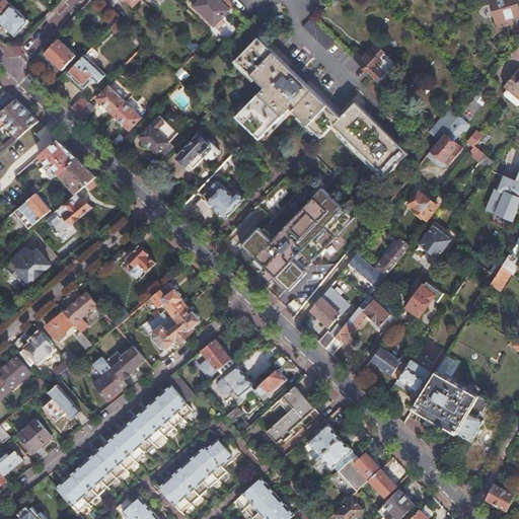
[(0,0),(0,17),(12,5),(6,0),(0,0)]
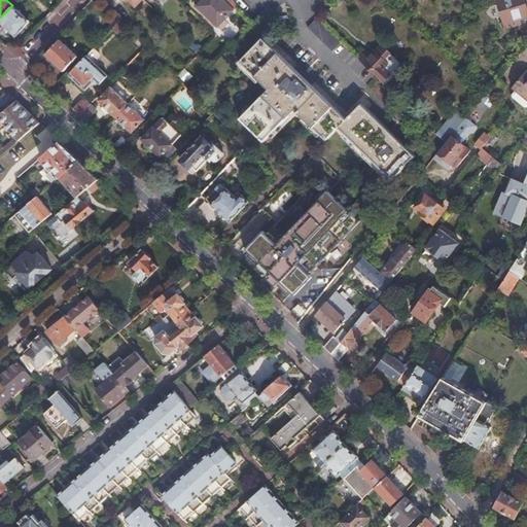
[(19,0),(28,9),(36,0),(19,0)]
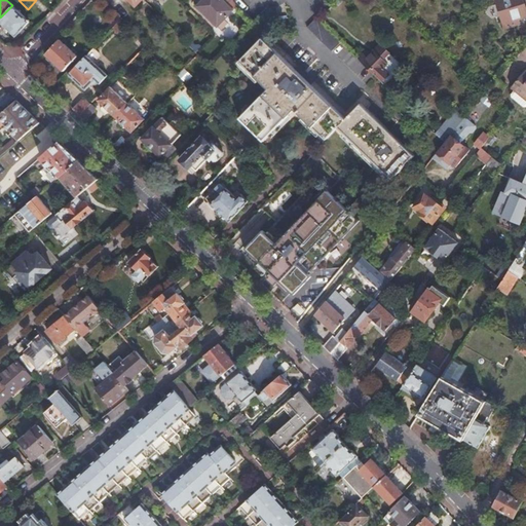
[(229,0),(201,0),(196,6),(217,26),(232,9),(226,3),(229,0)]
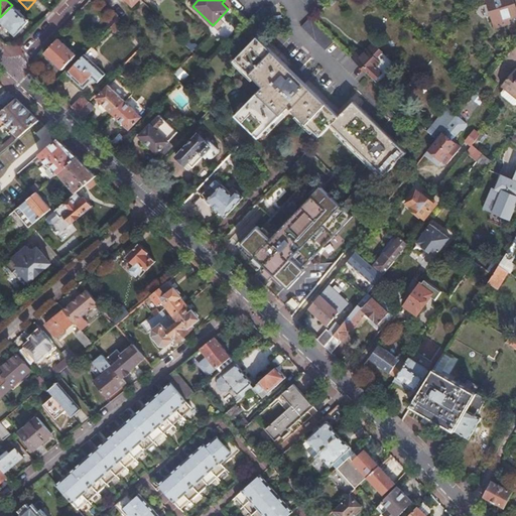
[(490,0),(496,21),(506,17),(515,14),(515,11),(512,0),(490,0)]
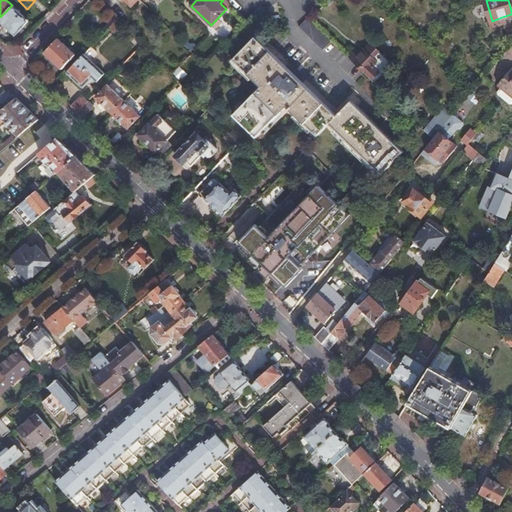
[(12,5),(0,17),(0,20),(15,35),(29,21),(12,5)]
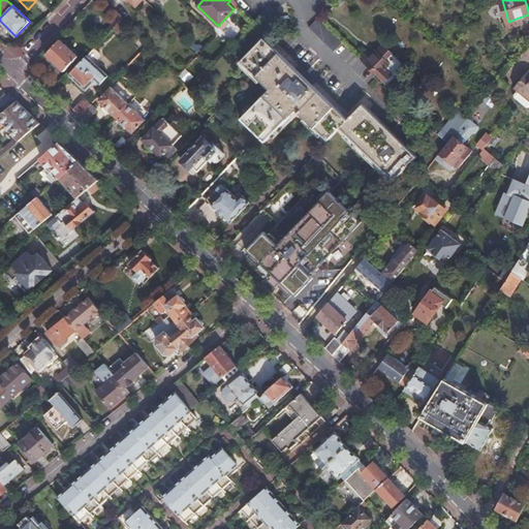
[(117,33),(127,23),(122,18),(117,23),(112,29),(117,33)]
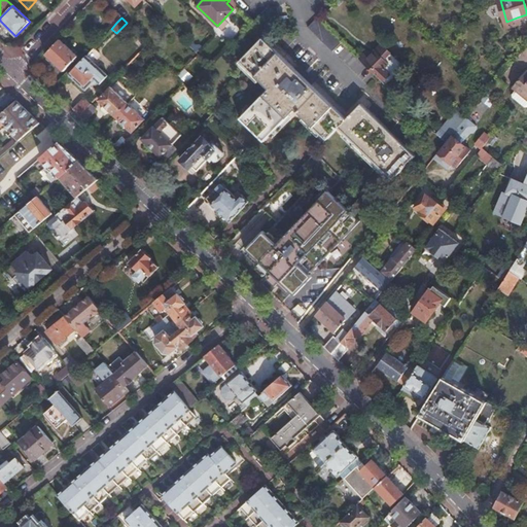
[(517,18),(506,22),(508,29),(520,26),(517,18)]
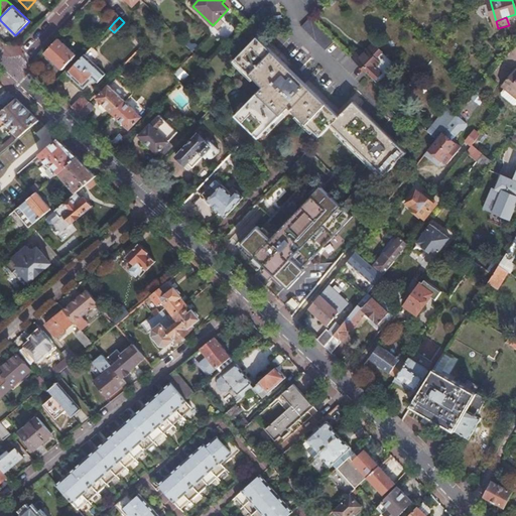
[(218,33),(229,37),(234,26),(223,21),(218,33)]
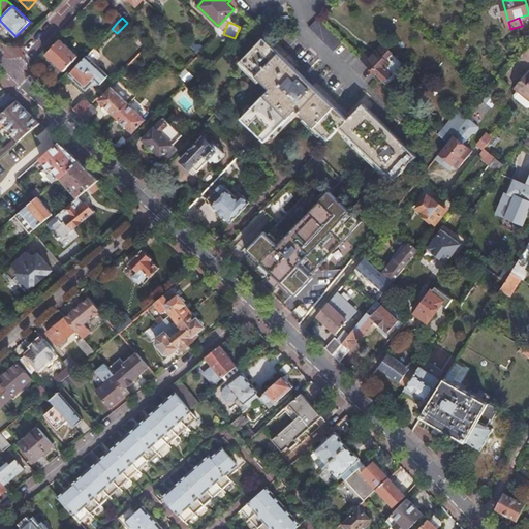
[(363,103),(351,115),(348,119),(267,37),(243,60),(271,89),(242,118),(266,142),(298,109),(329,138),(341,126),(395,180),(406,168),(416,157),(363,103)]
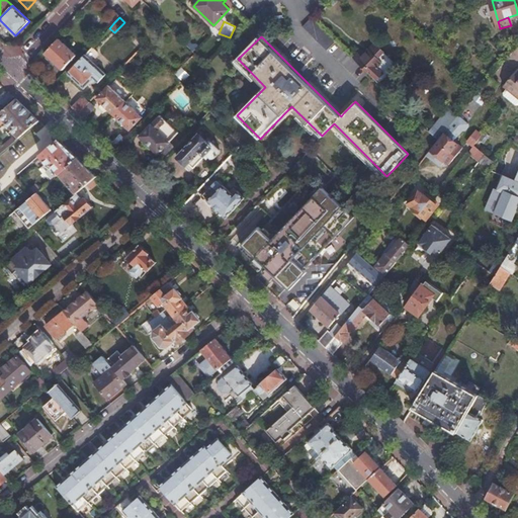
[(46,53),(62,69),(76,55),(59,38),(46,53)]
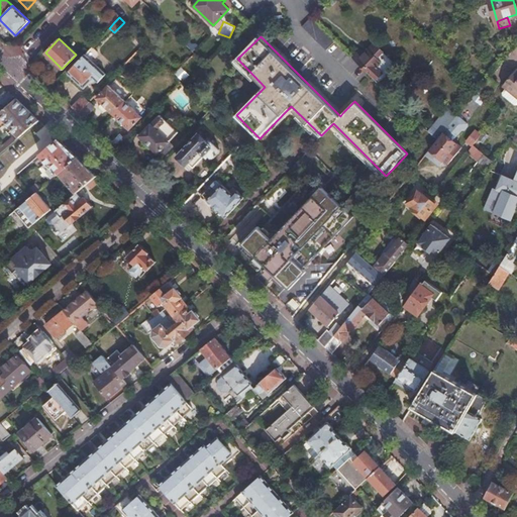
[(363,49),(354,58),(380,83),(392,70),(384,62),(390,56),(376,42),(366,53),(363,49)]
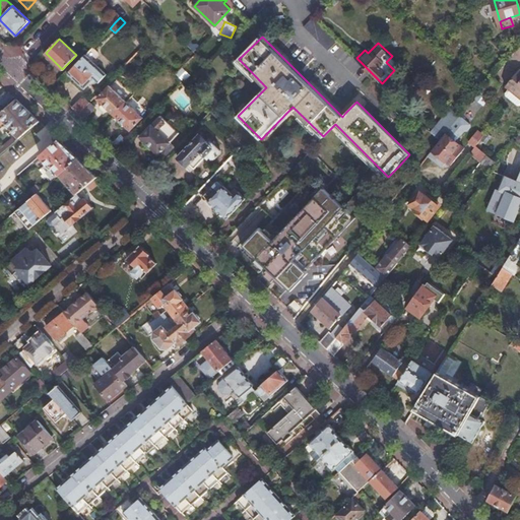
[(195,53),(180,68),(184,72),(191,66),(195,69),(200,63),(201,58),(195,53)]
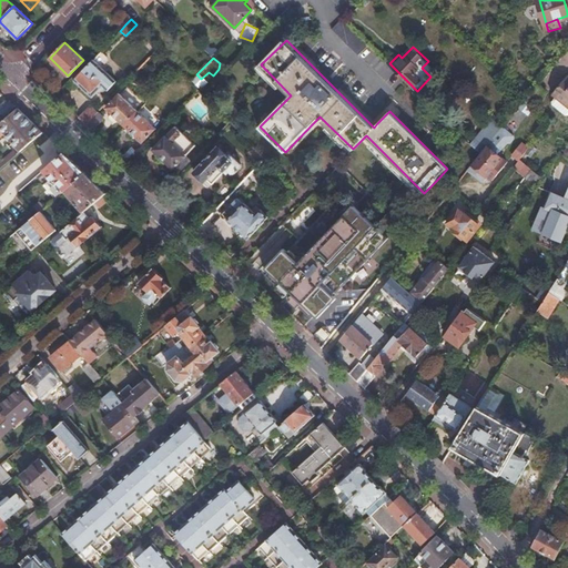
[(93,60),(74,80),(92,97),(103,85),(108,90),(117,81),(93,60)]
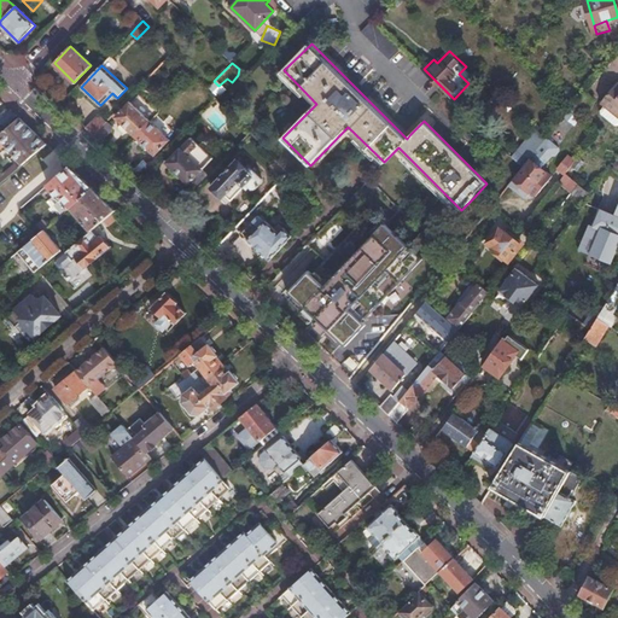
[(459,74),(468,83),(470,82),(471,80),(471,77),(471,74),(470,71),(468,69),(466,66),(459,74)]
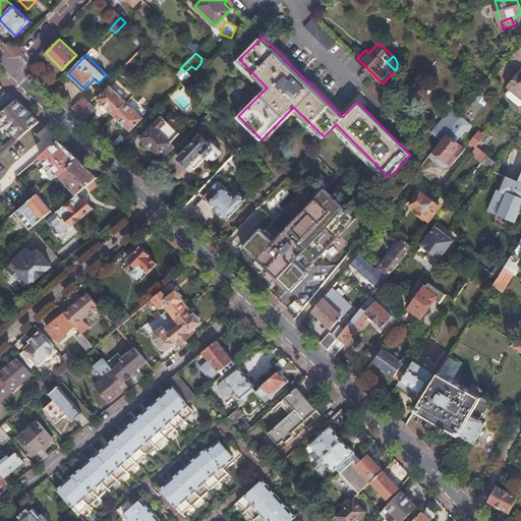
[(520,69),(507,85),(520,98),(520,69)]
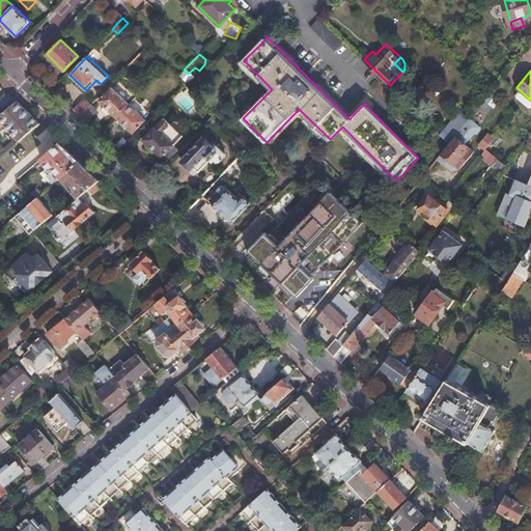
[(492,92),(497,86),(487,78),(483,84),(492,92)]
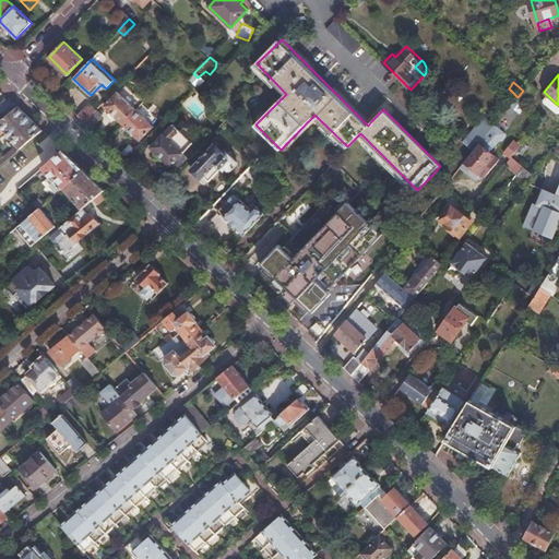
[(539,91),(530,83),(523,91),(518,97),(527,107),(539,91)]
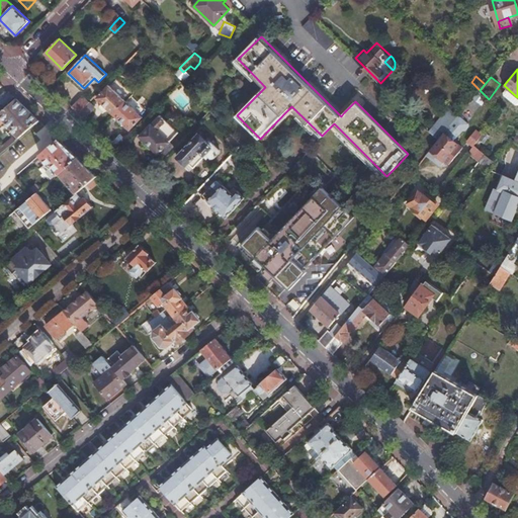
[(97,98),(113,113),(125,101),(128,97),(125,95),(123,97),(109,85),(97,98)]
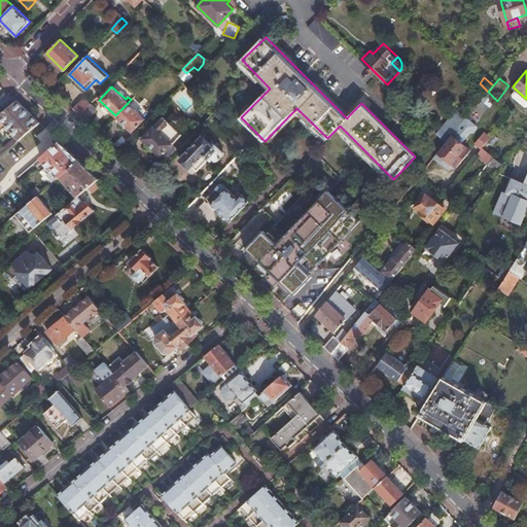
[(0,100),(0,106),(2,109),(14,98),(9,93),(0,100)]
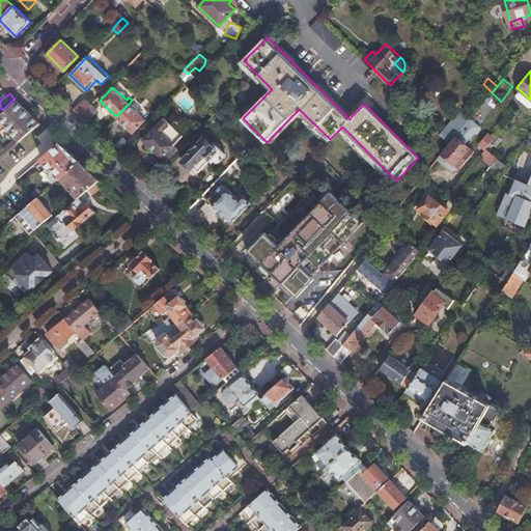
[(0,128),(5,124),(20,141),(40,123),(17,101),(0,115),(0,128)]
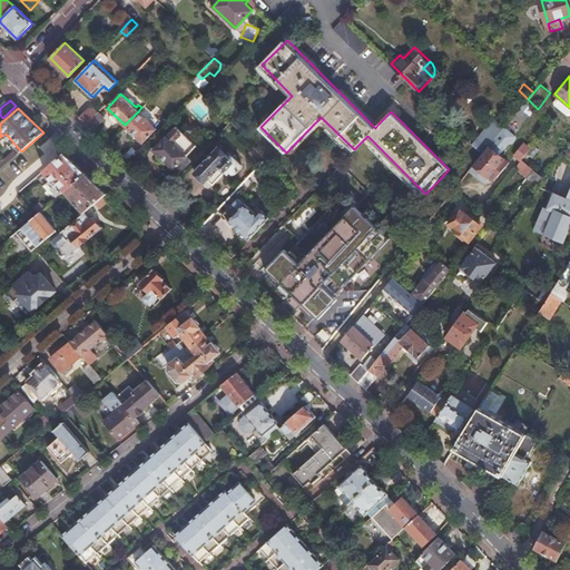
[(80,118),(87,125),(98,112),(94,108),(89,109),(80,118)]
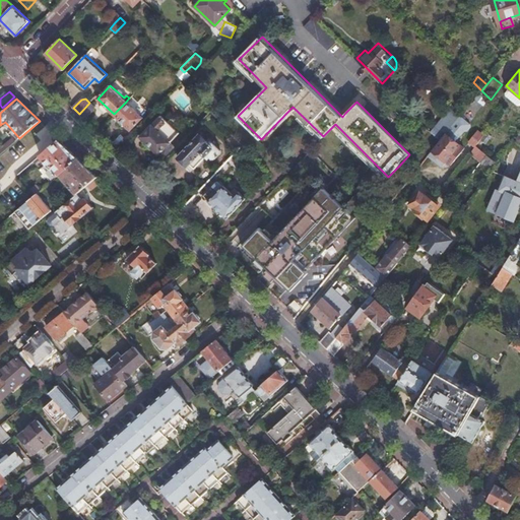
[(79,114),(85,119),(93,110),(93,105),(90,102),(89,103),(79,114)]
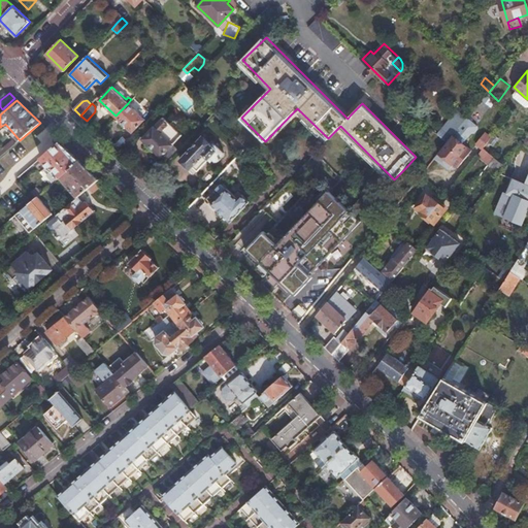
[(128,103),(116,116),(133,132),(145,119),(128,103)]
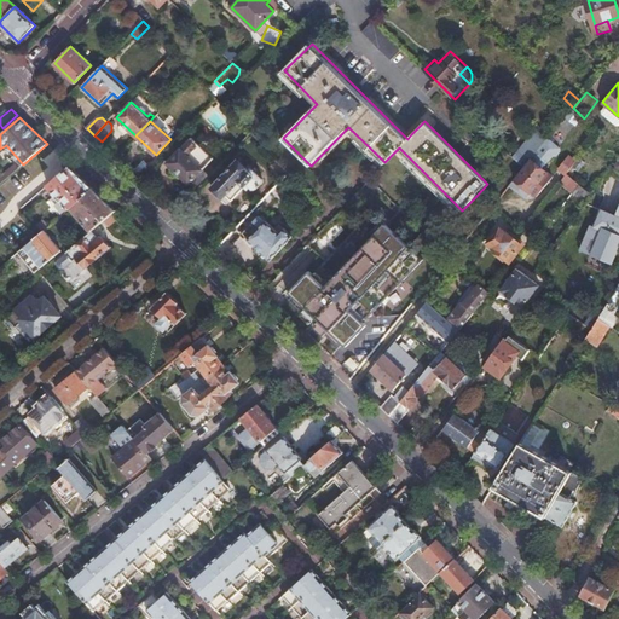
[(515,156),(526,167),(549,138),(550,137),(538,127),(515,156)]
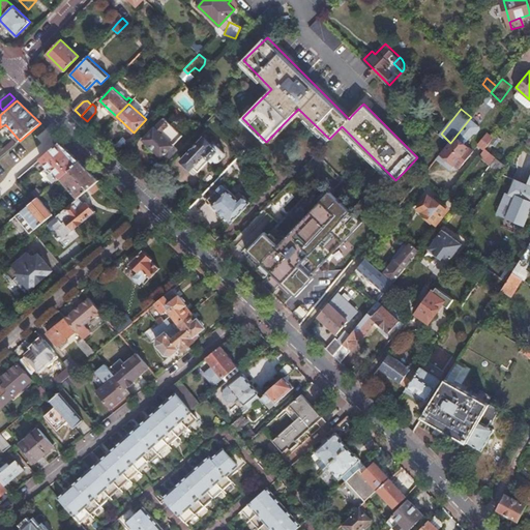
[(142,140),(167,164),(178,151),(173,145),(181,136),(163,118),(154,127),(142,140)]
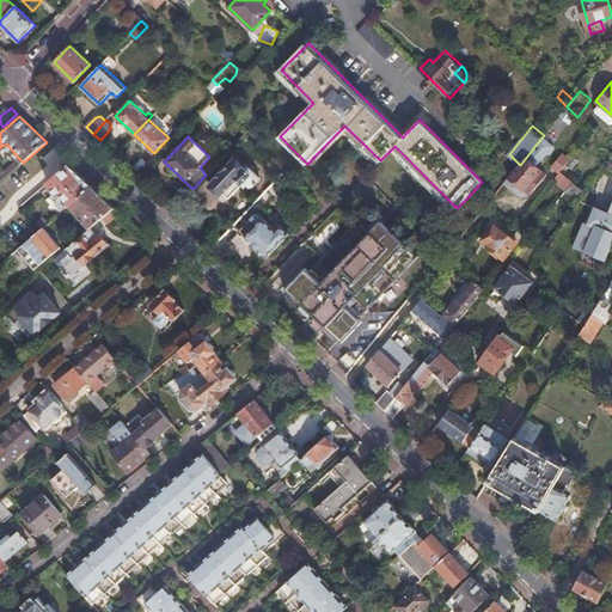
[(520,165),(509,178),(530,194),(531,194),(532,194),(548,173),(537,165),(542,159),(543,160),(549,153),(551,153),(555,148),(555,145),(543,136),(520,165)]
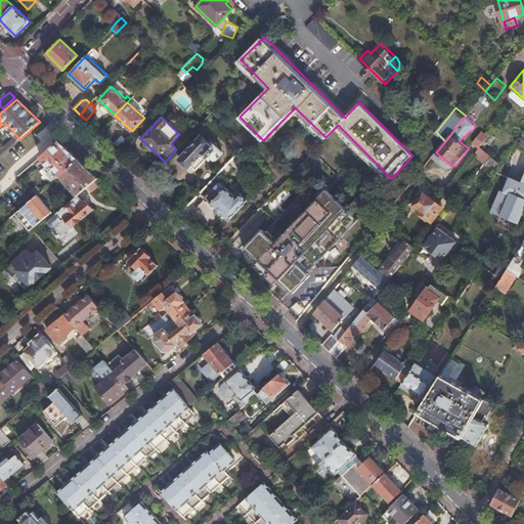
[(477,149),(479,147),(488,136),(482,131),(473,142),(474,142),(472,145),(477,149)]
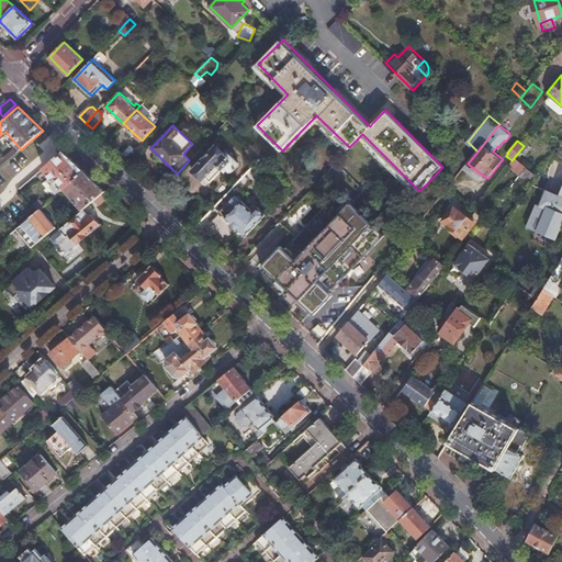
[(520,152),(526,155),(531,147),(527,143),(520,152)]
